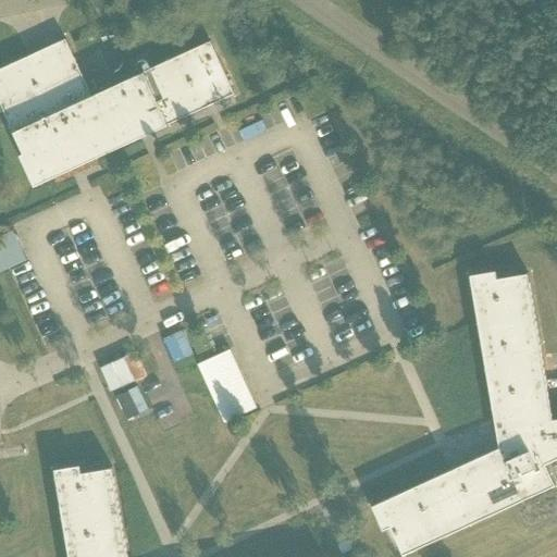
[(65,39),(27,57),(0,69),(0,102),(37,184),(234,94),(210,41),(91,96),(65,39)]
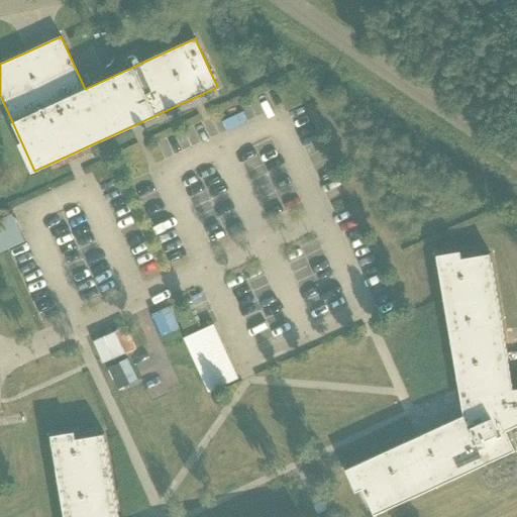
[(0,252),(8,249),(24,241),(12,214),(0,219),(0,252)]
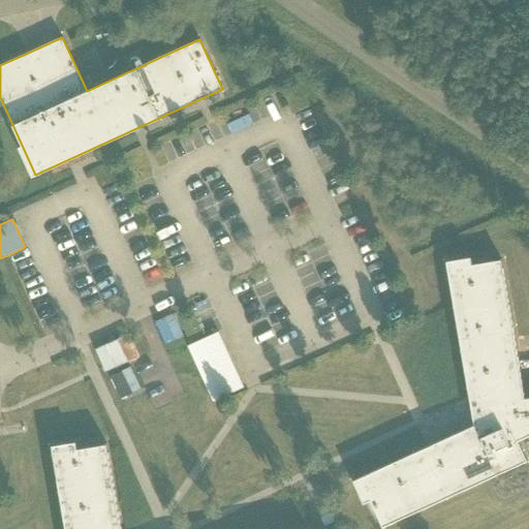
[(383,526),(527,460),(519,440),(528,434),(528,397),(525,398),(501,259),(472,265),(471,259),(470,257),(446,260),(474,425),(353,480),(364,502),(366,501),(370,499),(383,526)]
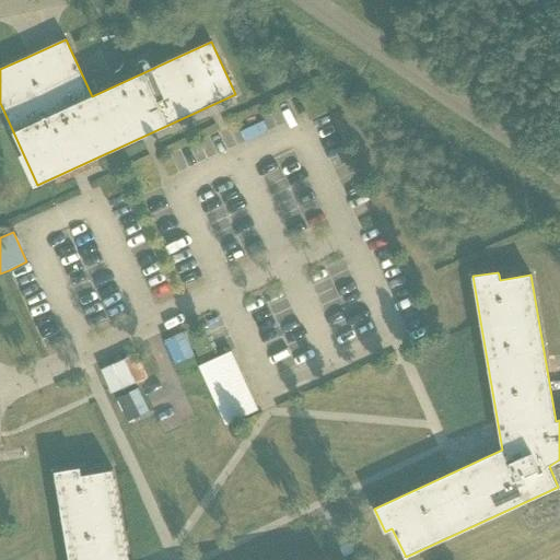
[(231,422),(258,410),(231,352),(205,364),(231,422)]
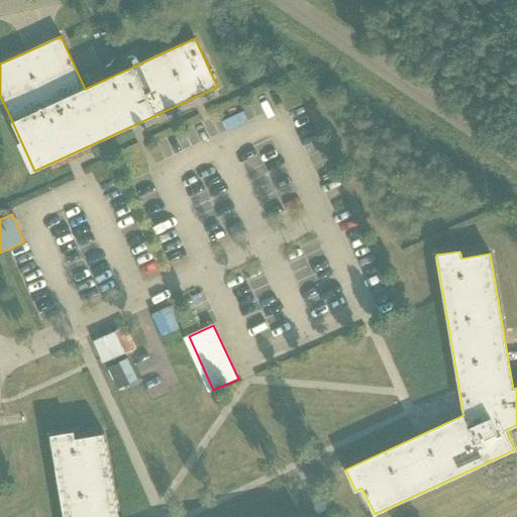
[(117,516),(104,434),(76,438),(75,434),(74,431),(50,435),(64,516),(117,516)]
